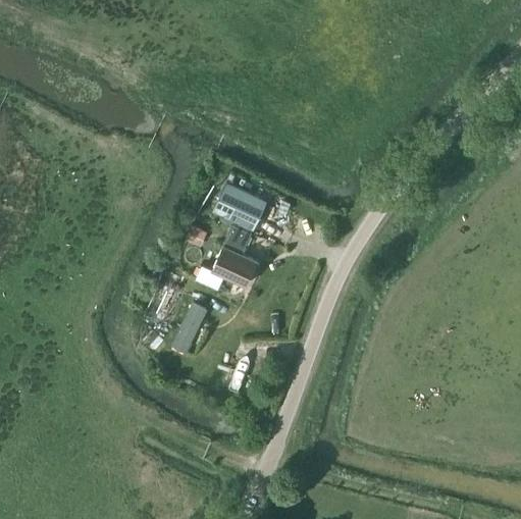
[(224,185),(212,213),(251,230),(263,203),(224,185)]
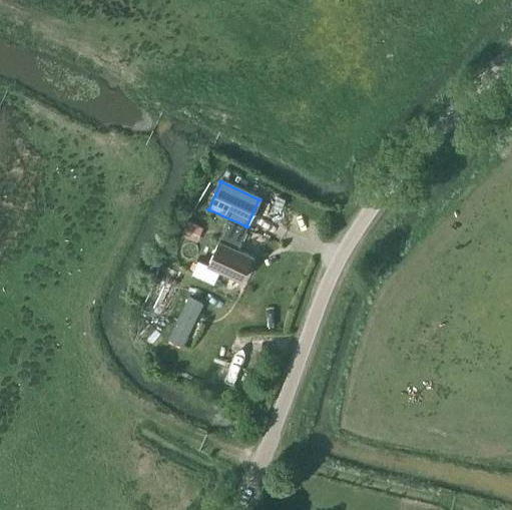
[(226,222),(216,243),(217,243),(207,267),(196,263),(191,276),(213,286),(219,273),(241,282),(251,259),(235,250),(244,230),(226,222)]
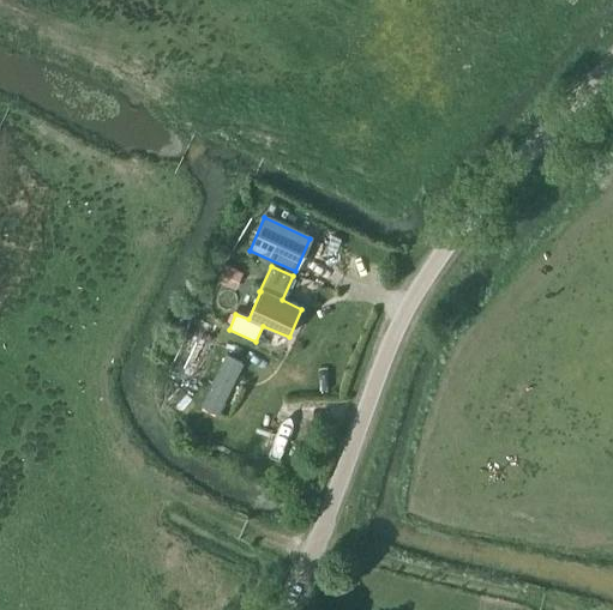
[(230,291),(239,275),(227,269),(220,285),(230,291)]
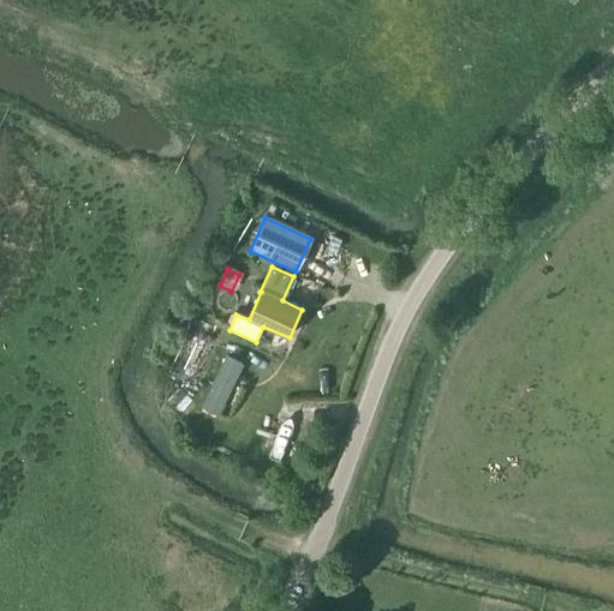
[(186,336),(164,381),(180,389),(202,343),(186,336)]
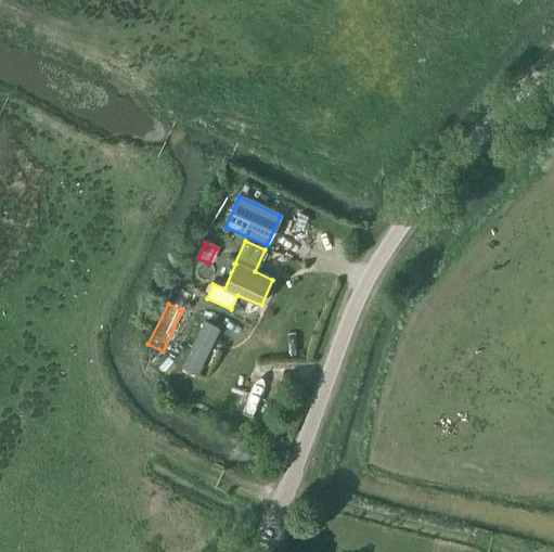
[(175,360),(182,363),(202,321),(194,318),(175,360)]
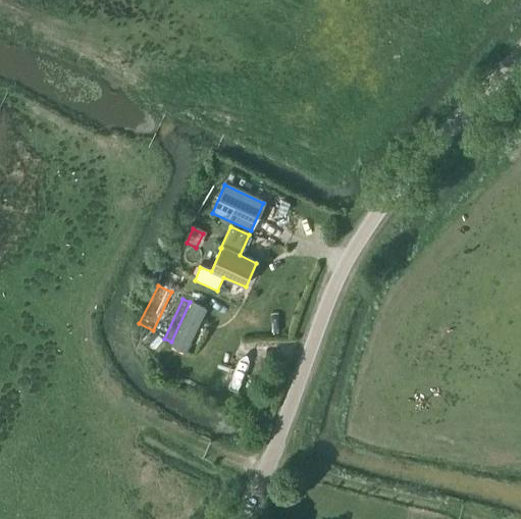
[(192,301),(172,344),(188,351),(207,307),(192,301)]
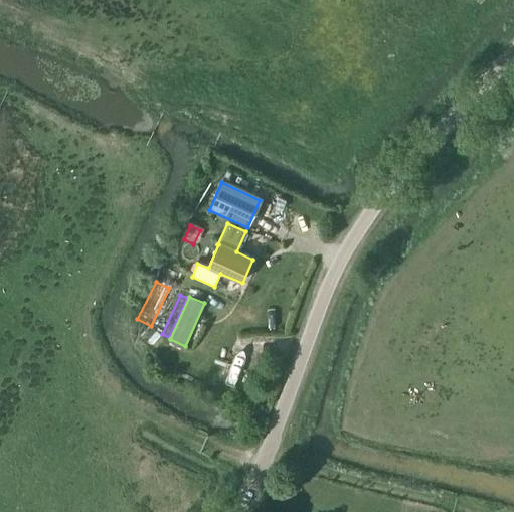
All buildings are outlined.
